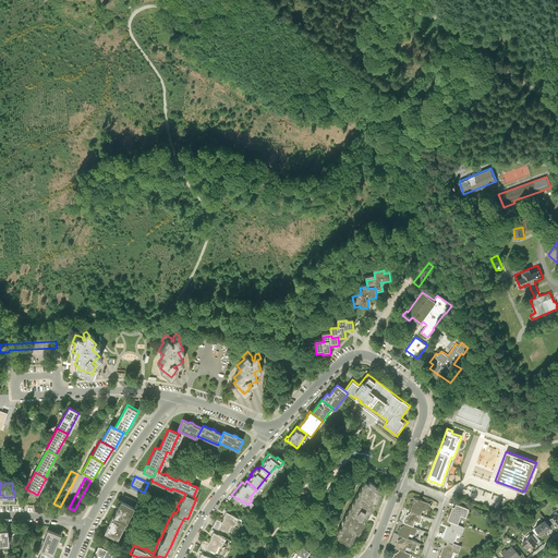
[(383,492),(365,484),(344,526),(346,528),(343,533),(341,532),(338,537),(340,538),(339,541),(351,548),(358,535),(360,536),(367,524),(365,522),(367,518),(371,512),(373,513),(383,492)]
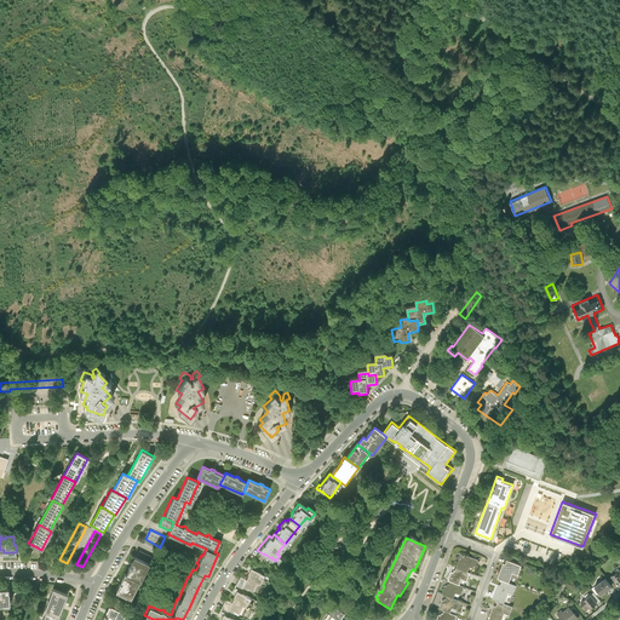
[(538,541),(535,551),(560,560),(563,550),(538,541)]
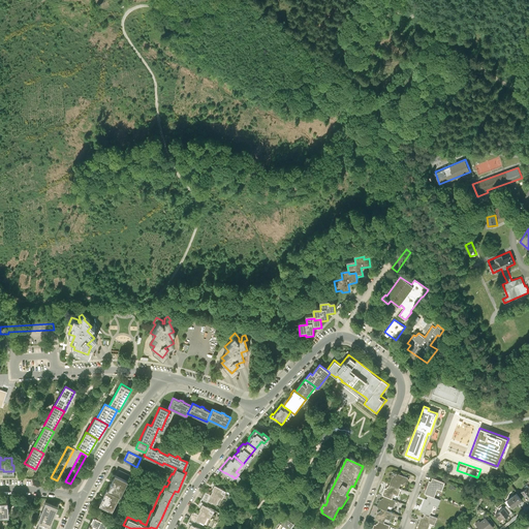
[(118,467),(115,474),(128,480),(131,474),(118,467)]
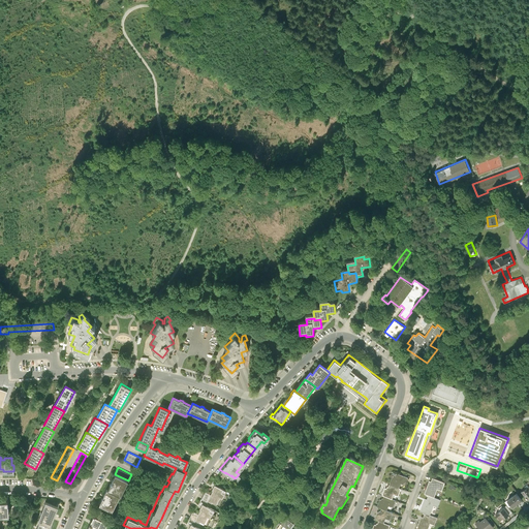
[(394,483),(403,487),(405,481),(409,484),(412,476),(401,471),(400,473),(396,472),(395,474),(396,475),(394,483)]
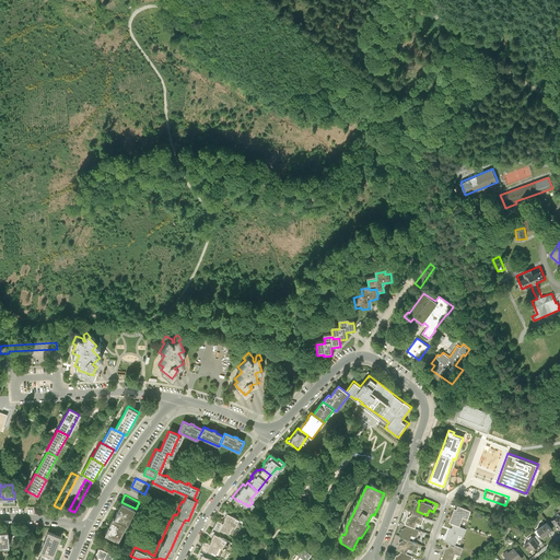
[(117,511),(113,517),(126,524),(135,509),(121,502),(118,509),(119,510),(119,511),(118,512),(117,511)]
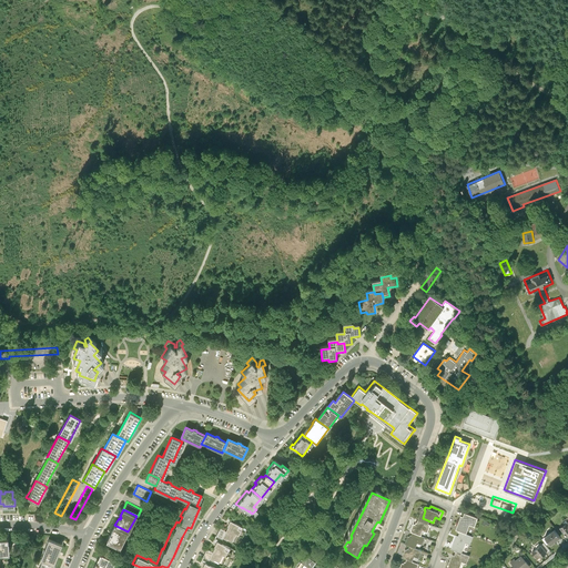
[(459,528),(464,529),(470,531),(474,523),(478,525),(482,516),(468,511),(467,516),(464,515),(459,528)]
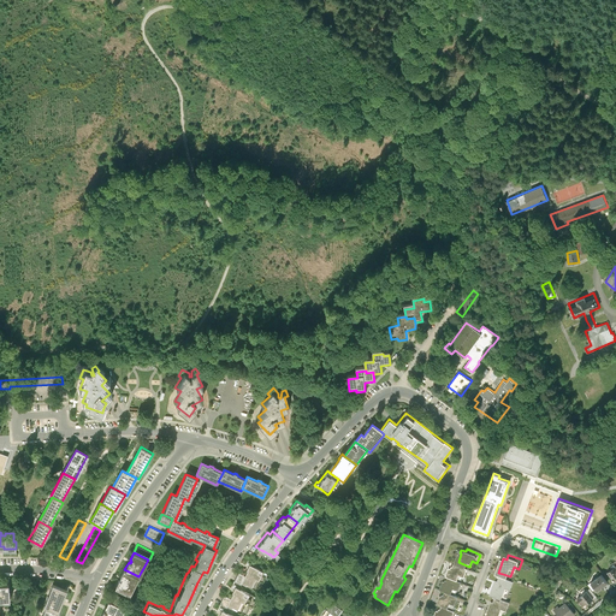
[(456,564),(455,567),(454,567),(450,575),(451,575),(461,579),(463,574),(468,575),(472,568),(469,567),(458,562),(457,566),(456,564)]
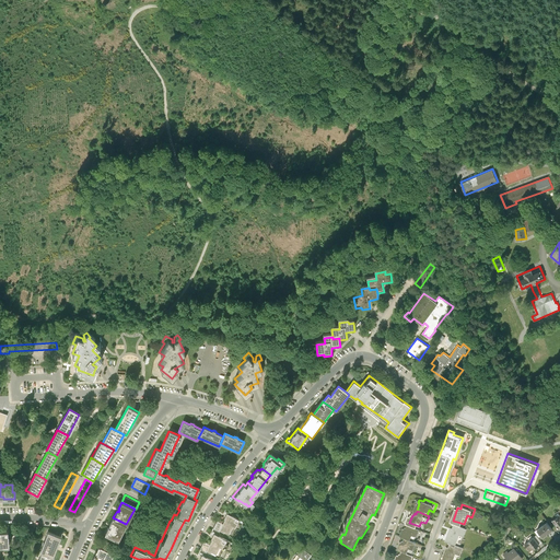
[(228,512),(222,522),(217,520),(212,527),(218,531),(220,528),(229,533),(232,525),(235,526),(240,518),(228,512)]
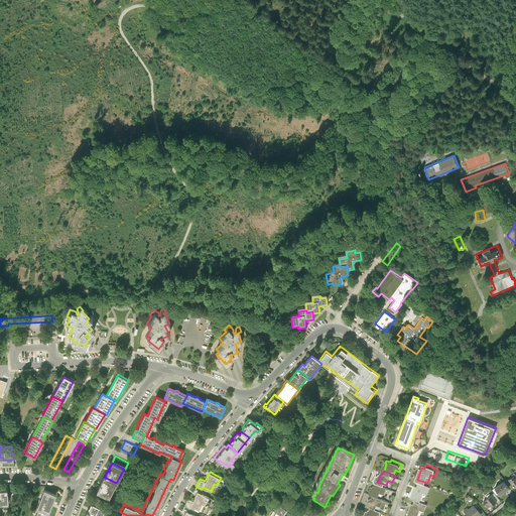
[(109,497),(116,483),(104,477),(103,477),(100,483),(102,484),(102,485),(101,486),(99,485),(96,491),(106,496),(109,497)]
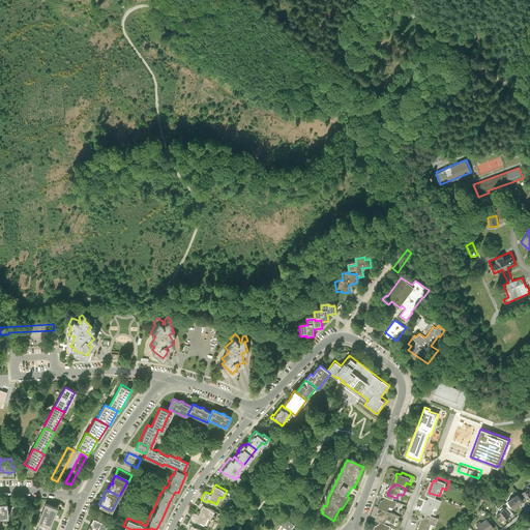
[(430,512),(434,513),(437,504),(442,506),(444,498),(439,496),(433,494),(431,499),(429,498),(424,510),(430,512)]
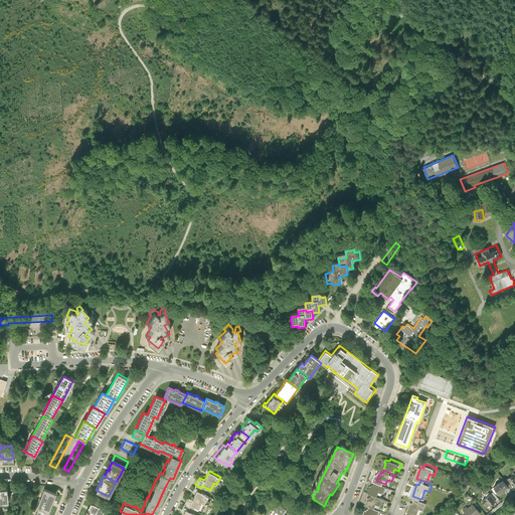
[(506,480),(494,488),(498,493),(501,491),(502,493),(511,487),(506,480)]
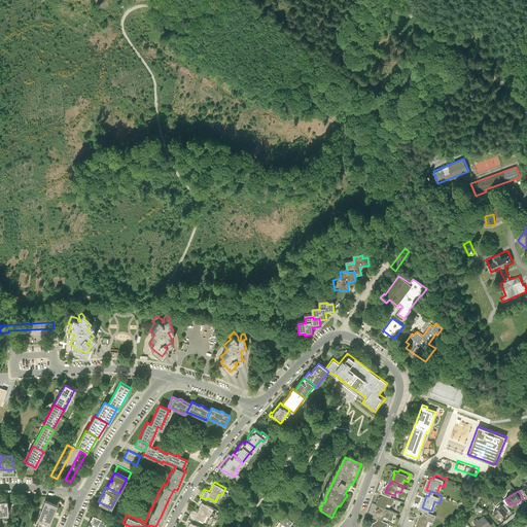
[(379,503),(384,505),(389,506),(391,502),(395,503),(398,497),(394,495),(386,492),(385,495),(384,494),(384,496),(382,496),(379,503)]
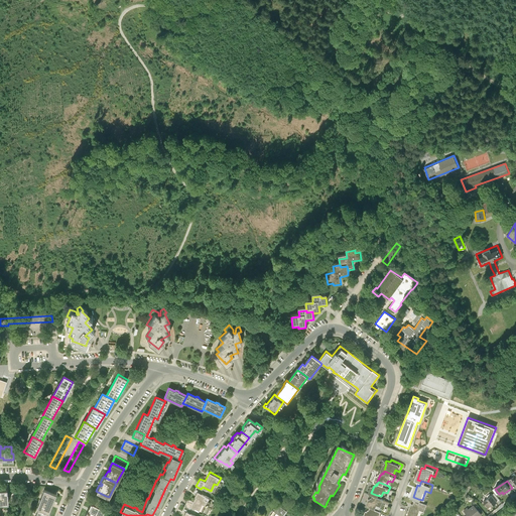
[(0,502),(9,502),(8,488),(0,489),(0,488),(0,502)]
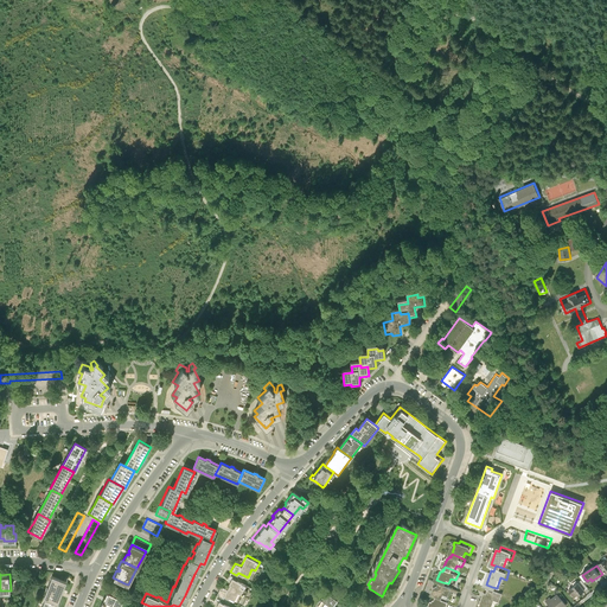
[(42,596),(43,598),(56,602),(59,592),(64,581),(50,575),(42,596)]
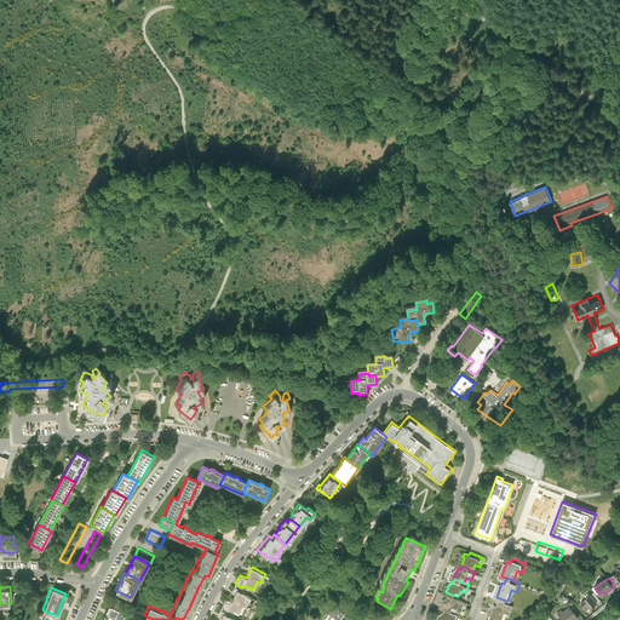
[(250,596),(235,590),(230,601),(225,598),(222,606),(227,608),(239,614),(242,604),(246,606),(250,596)]
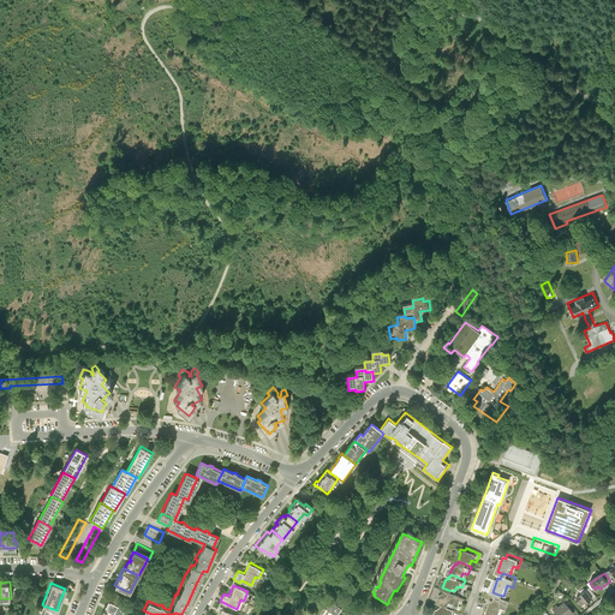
[(448,590),(447,592),(446,592),(445,595),(443,593),(440,602),(445,604),(451,607),(453,601),(459,603),(461,595),(454,591),(448,590)]
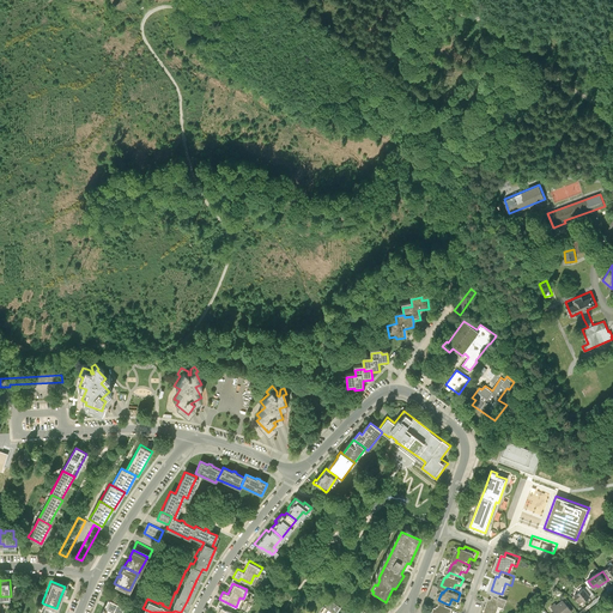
[(587,588),(577,595),(583,604),(593,595),(592,594),(588,589),(587,588)]
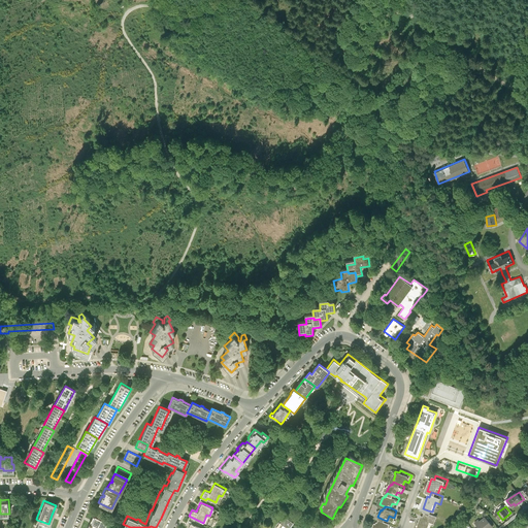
[(439,515),(432,512),(428,510),(426,515),(423,514),(419,527),(423,527),(430,527),(433,521),(437,522),(439,515)]
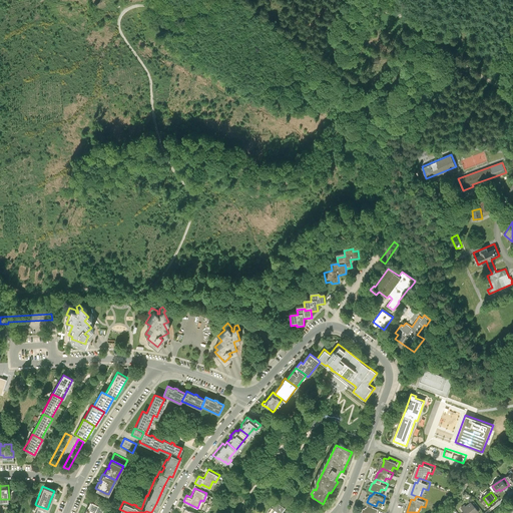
[(98,512),(103,505),(99,504),(91,499),(87,506),(89,507),(88,508),(88,509),(86,508),(83,512),(98,512)]
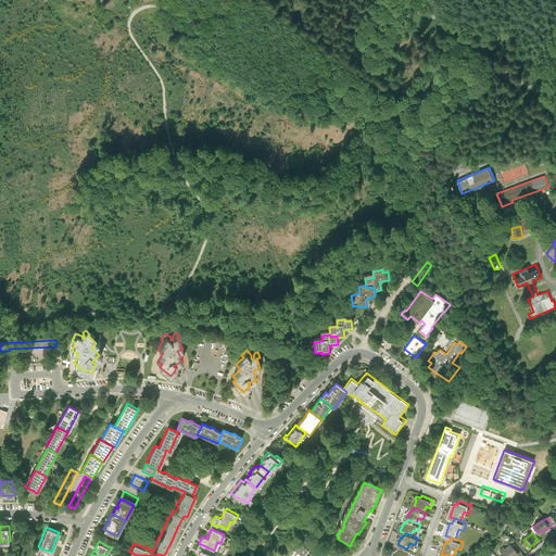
[(506,546),(502,550),(507,555),(517,555),(521,553),(514,543),(507,547),(506,546)]
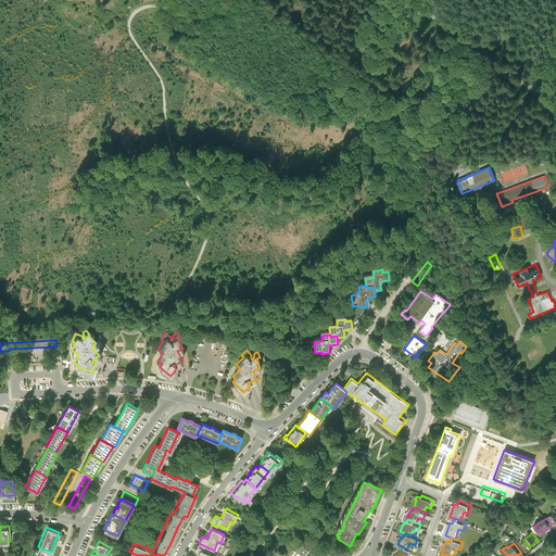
[(299,551),(301,552),(307,555),(312,550),(303,544),(299,551)]
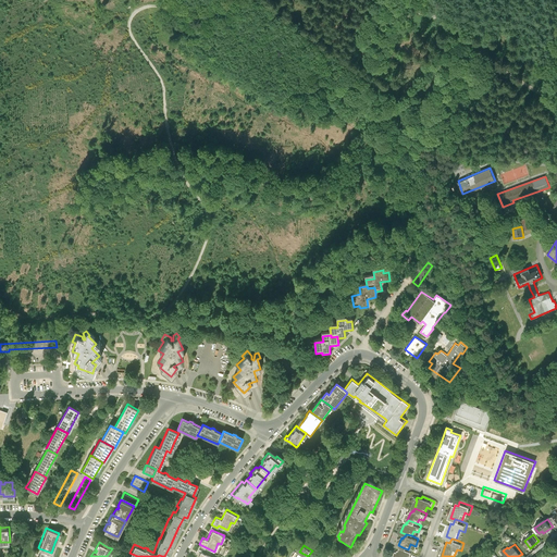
[(412,556),(415,552),(408,549),(403,547),(401,549),(400,549),(399,552),(398,551),(395,556),(412,556)]
